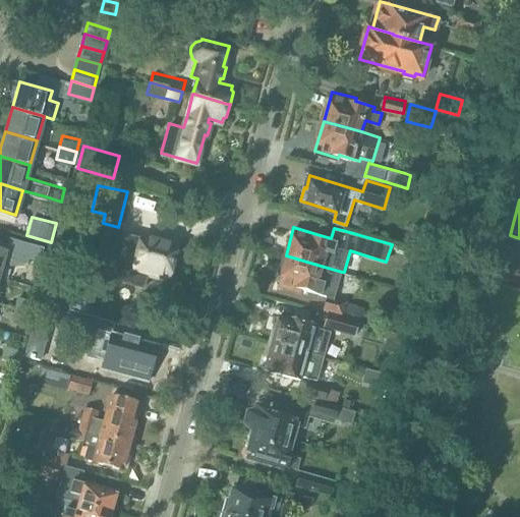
[(127,234),(114,278),(143,286),(148,272),(168,278),(179,241),(143,231),(141,238),(127,234)]
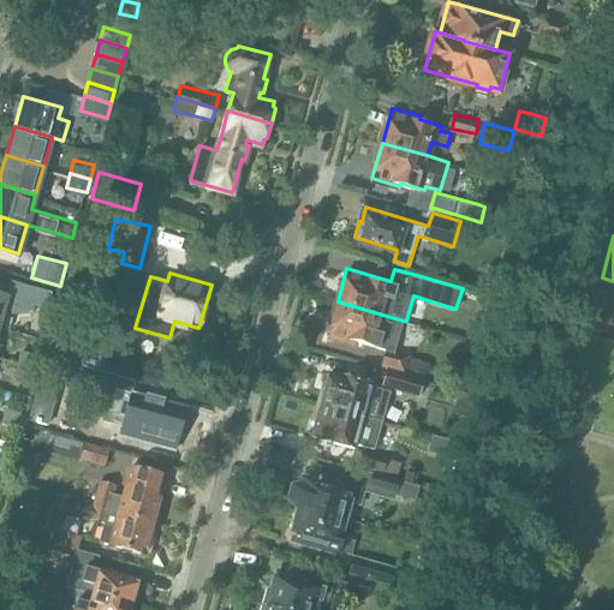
[(0,316),(3,309),(33,308),(35,301),(45,304),(49,288),(10,276),(6,291),(0,288),(0,316)]
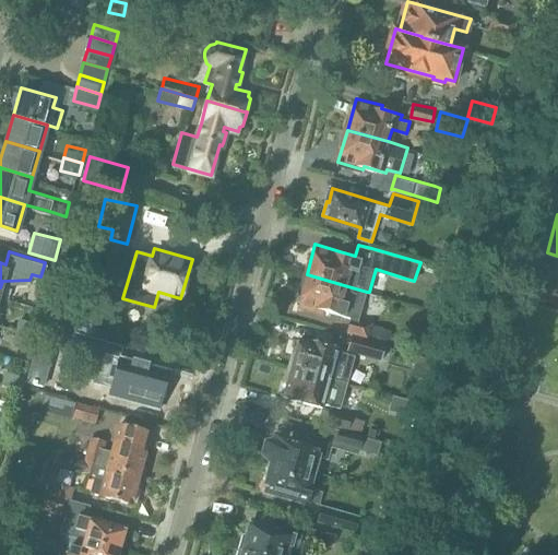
[(307,274),(298,304),(322,310),(322,309),(345,315),(352,317),(359,319),(367,292),(344,285),(307,274)]
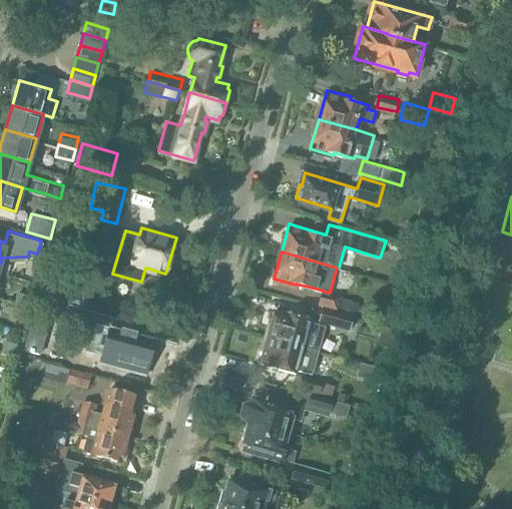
[(55,297),(64,299),(86,306),(88,297),(57,288),(55,297)]
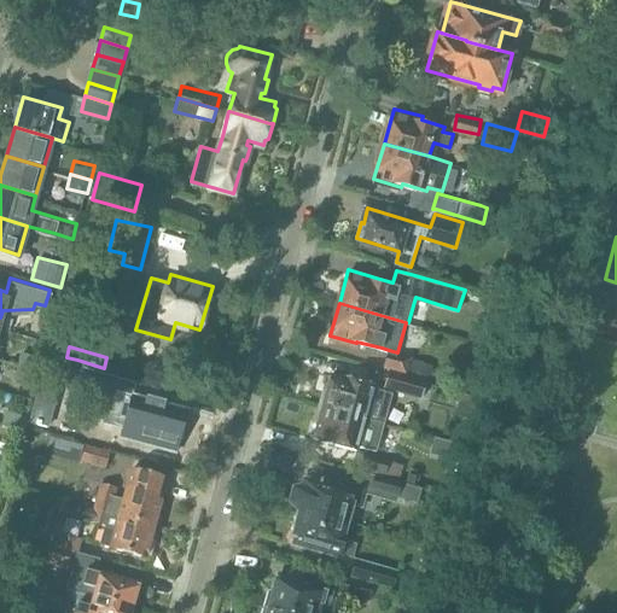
[(40,355),(22,350),(18,362),(38,368),(40,355)]
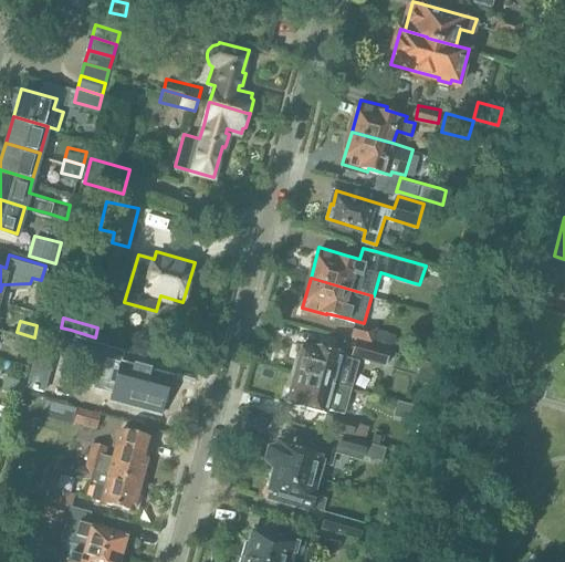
[(356,321),(352,336),(356,337),(374,342),(391,346),(391,347),(394,347),(398,332),(378,326),(364,323),(356,321)]
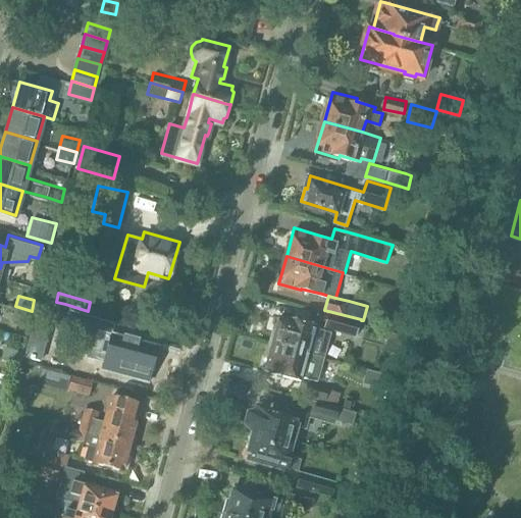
[(15,306),(12,318),(29,322),(32,311),(15,306)]
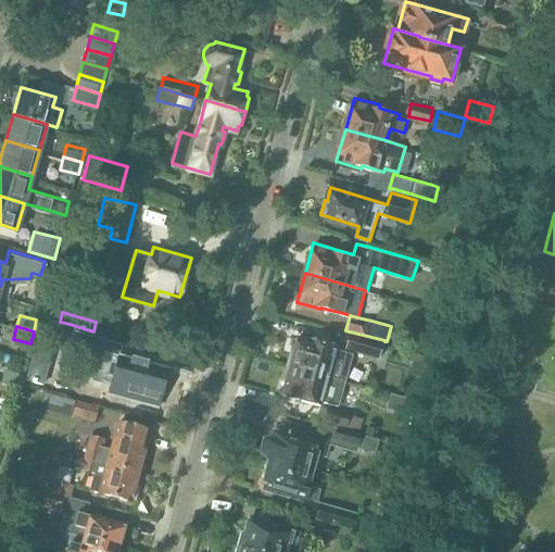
[(350,331),(345,348),(380,358),(385,341),(385,340),(367,336),(350,331)]
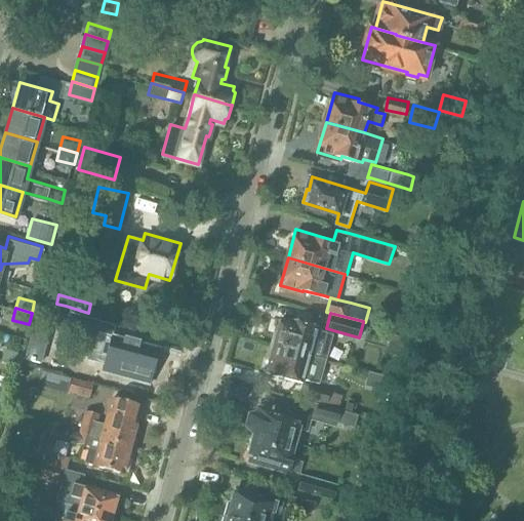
[(281,316),(274,343),(315,354),(325,357),(327,358),(331,342),(334,332),(325,330),(316,327),(317,324),(287,316),(286,318),(281,316)]
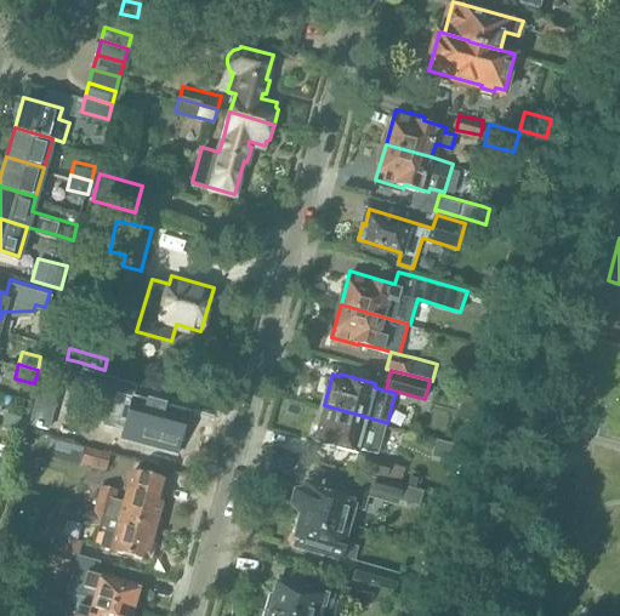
[(50,427),(58,392),(40,387),(30,422),(50,427)]
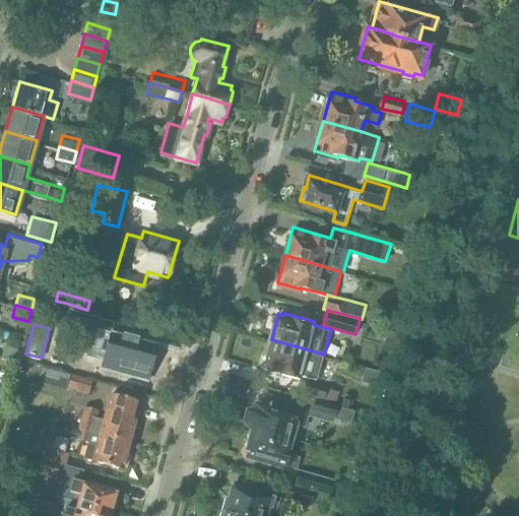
[(116,330),(113,342),(108,358),(137,366),(134,375),(147,378),(157,343),(138,338),(138,336),(116,330)]
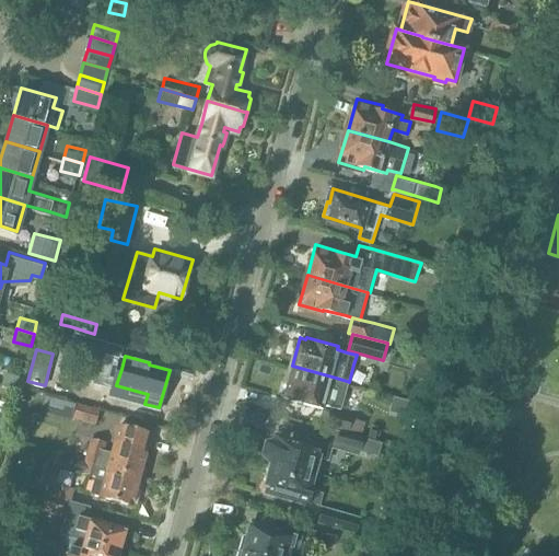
[(292,366),(284,394),(291,396),(290,398),(321,406),(322,403),(333,406),(335,406),(341,408),(349,382),(347,381),(336,378),(292,366)]
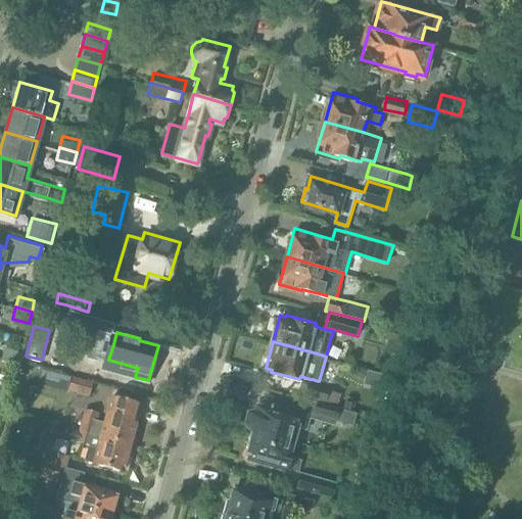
[(5,345),(2,358),(18,362),(21,349),(5,345)]
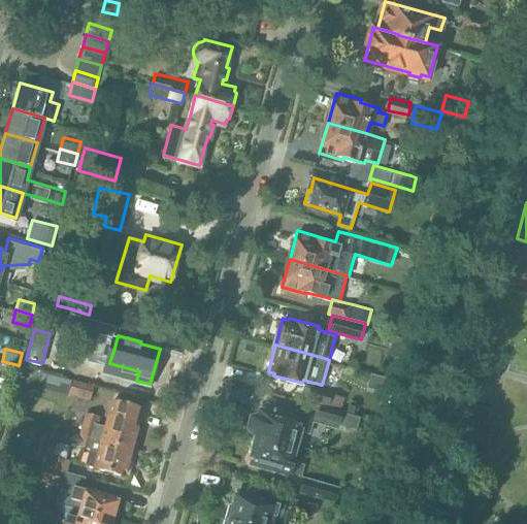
[(39,386),(54,390),(58,374),(43,370),(39,386)]
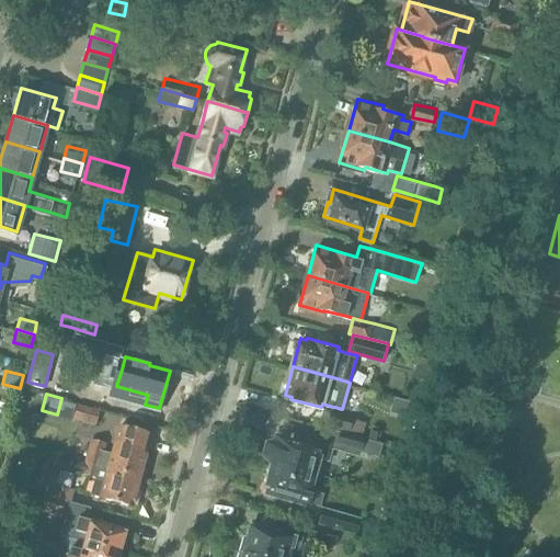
[(100,408),(78,402),(70,400),(68,409),(76,411),(75,417),(96,422),(100,408)]
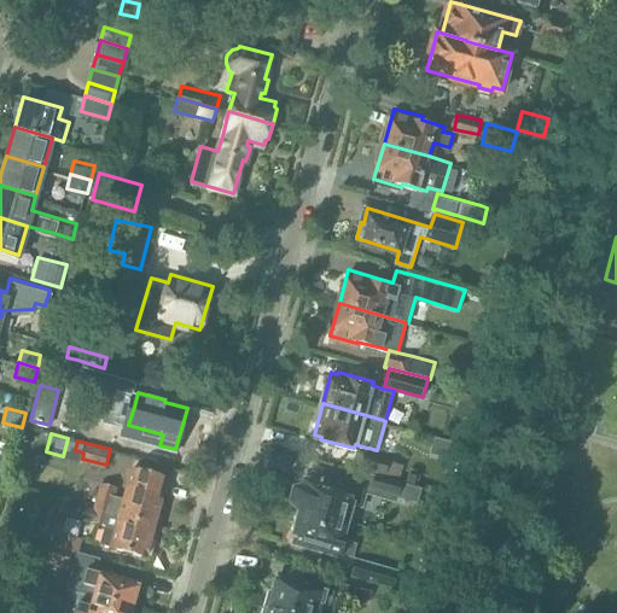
[(403,461),(365,451),(361,466),(399,477),(403,461)]
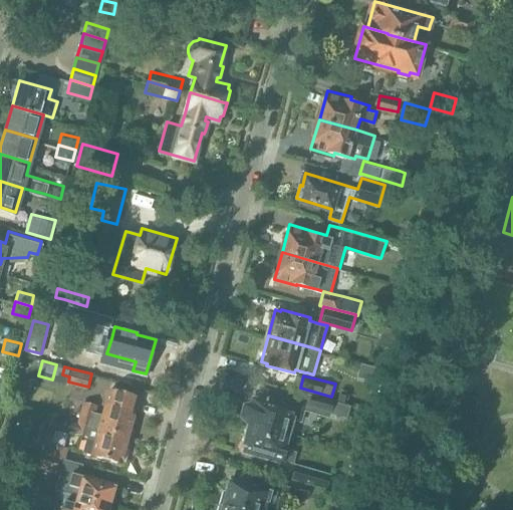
[(0,376),(0,392),(7,394),(11,379),(0,376)]
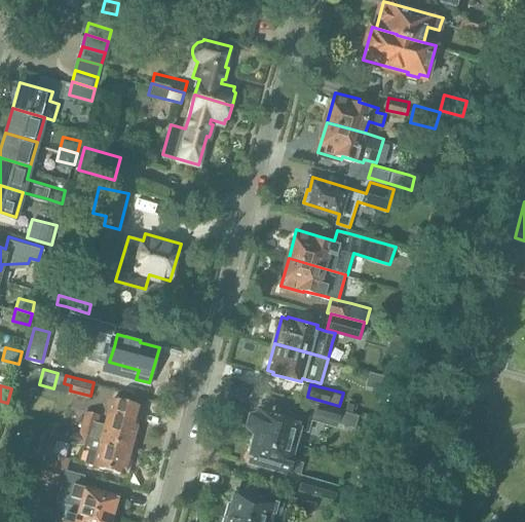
[(87,407),(80,430),(132,444),(144,405),(113,396),(105,421),(97,419),(99,411),(87,407)]
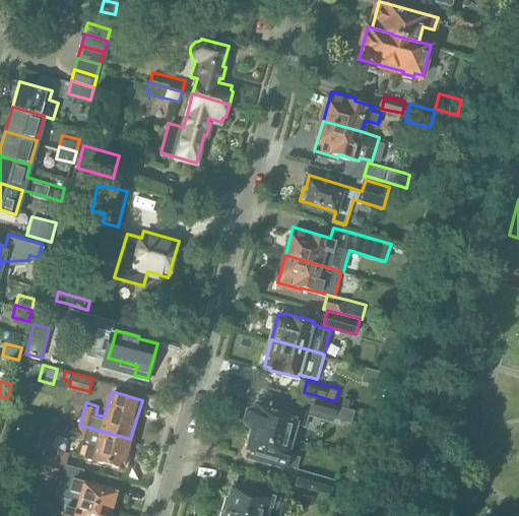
[(246,407),(242,422),(249,429),(251,430),(252,427),(290,436),(294,423),(305,426),(308,414),(309,412),(311,404),(307,403),(299,401),(287,399),(285,405),(260,398),(259,400),(255,399),(253,405),(246,407)]
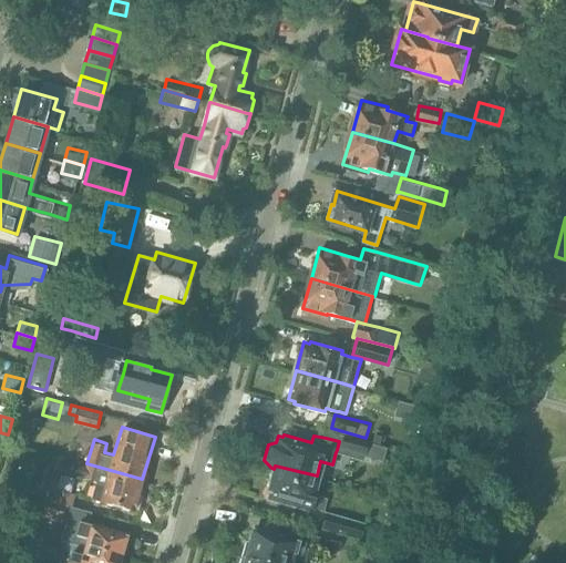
[(345,437),(341,447),(362,452),(366,453),(368,443),(369,441),(345,434),(345,437)]
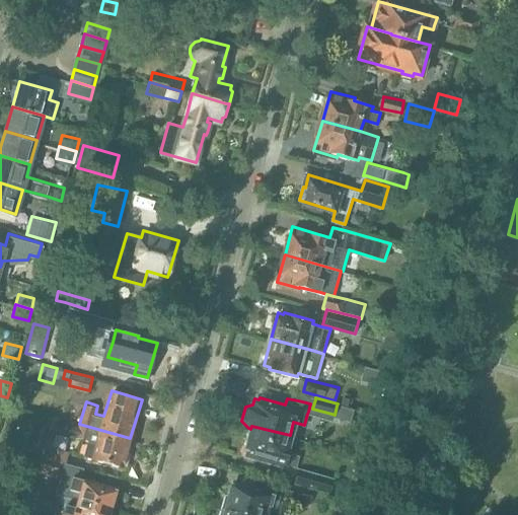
[(75,435),(77,424),(63,421),(55,419),(52,430),(75,435)]
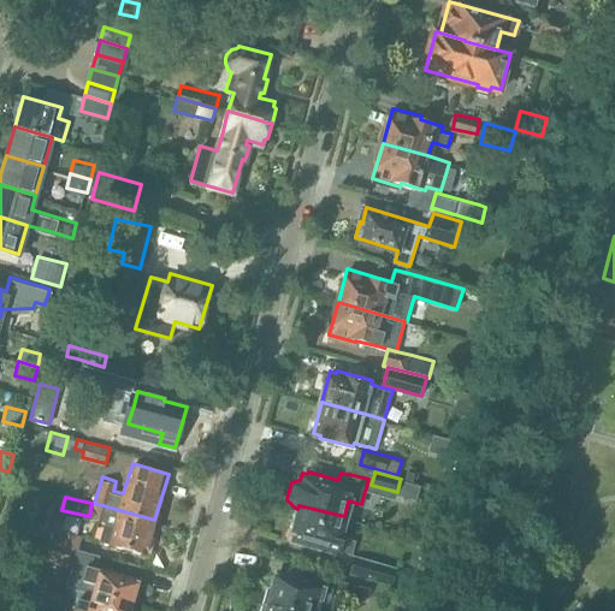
[(154,520),(94,503),(90,516),(105,520),(100,538),(110,540),(110,541),(146,552),(154,520)]
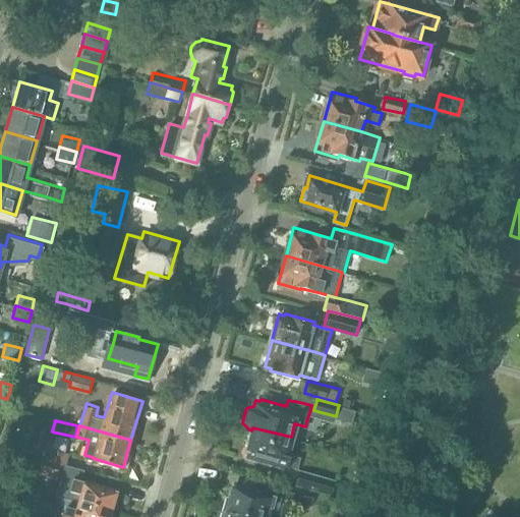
[(251,431),(245,455),(287,466),(288,465),(298,468),(301,458),(292,455),(297,439),(297,438),(291,437),(252,427),(251,431)]
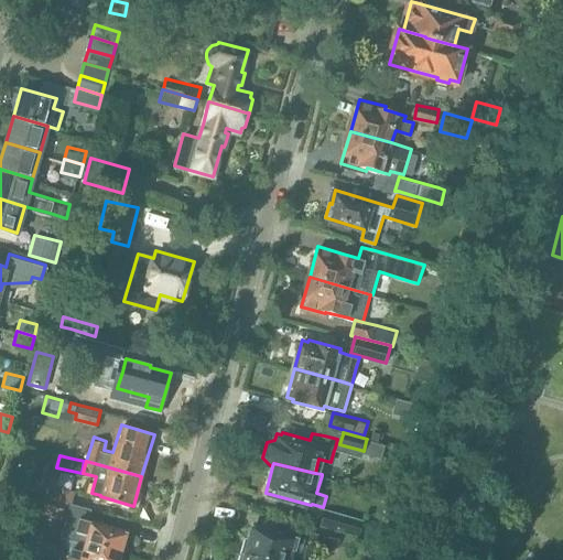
[(0,516),(3,517),(8,498),(11,485),(0,482),(0,516)]
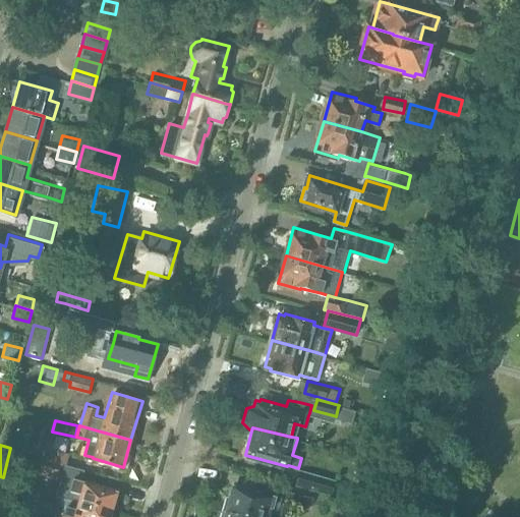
[(49,446),(46,458),(67,463),(70,452),(49,446)]
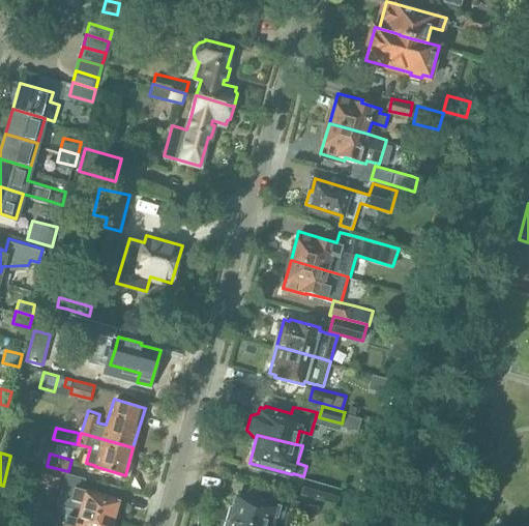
[(70,507),(80,509),(114,519),(115,514),(118,512),(120,504),(118,502),(119,496),(84,487),(86,478),(41,466),(37,480),(61,488),(57,503),(69,506),(70,507)]
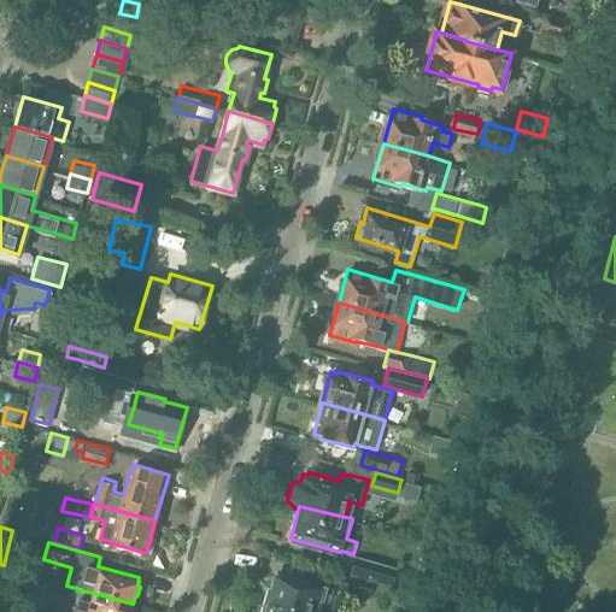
[(398,569),(357,558),(352,575),(393,587),(398,569)]
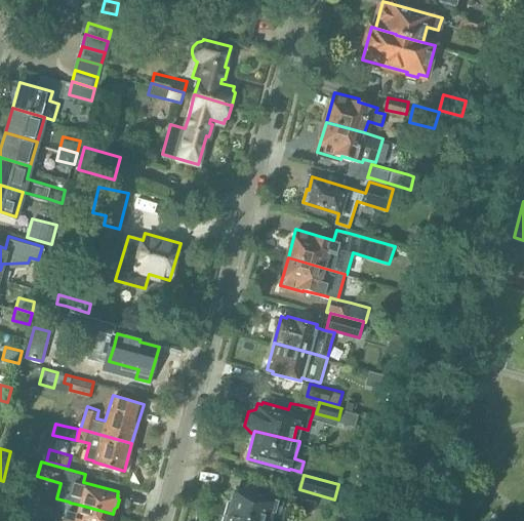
[(228,513),(255,520),(266,520),(269,511),(280,514),(284,501),(235,486),(232,499),(227,501),(225,508),(228,513)]
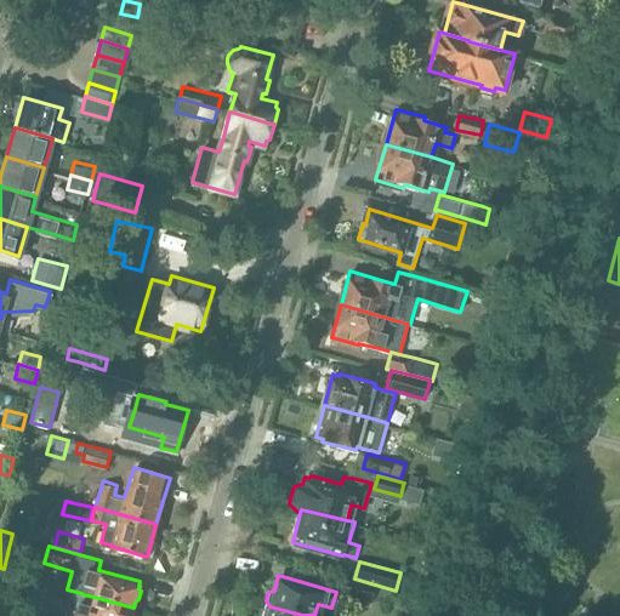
[(388,588),(353,579),(345,577),(341,595),(350,597),(350,595),(374,600),(374,599),(386,602),(388,588)]
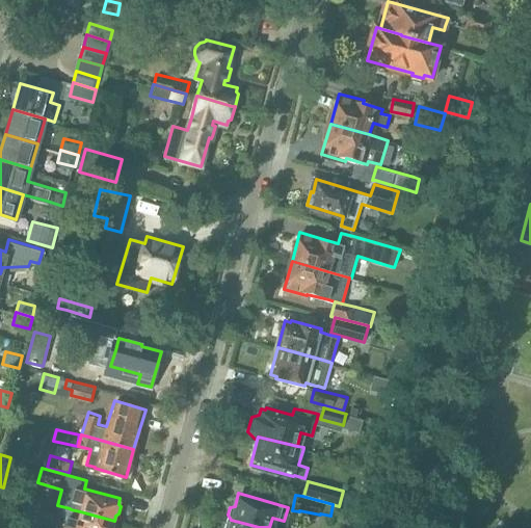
[(113,525),(114,521),(80,511),(71,509),(70,508),(63,527),(114,527),(113,525)]
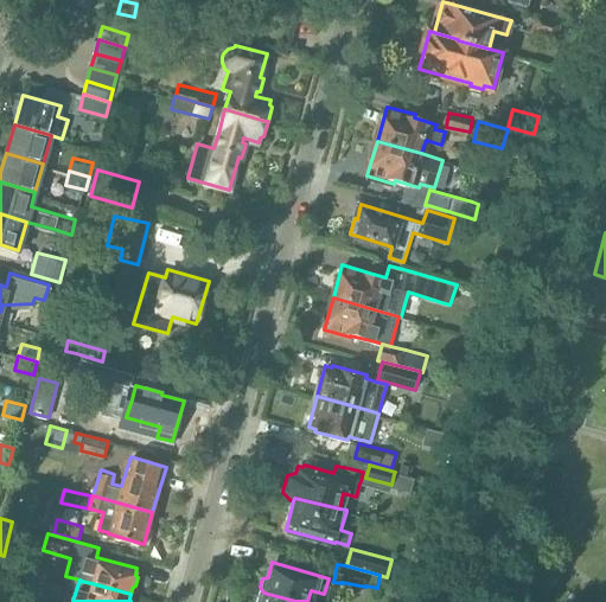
[(55,601),(57,594),(31,587),(26,601),(55,601)]
